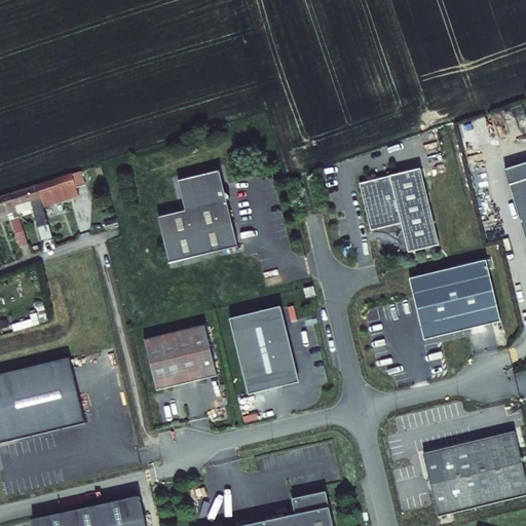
[(525,163),(505,171),(510,185),(525,180),(525,163)]
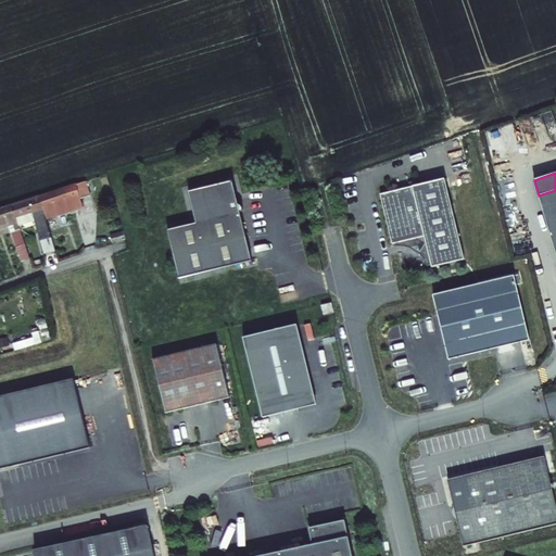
[(42,212),(45,218),(81,206),(79,197),(89,193),(84,179),(67,186),(38,197),(42,212)]
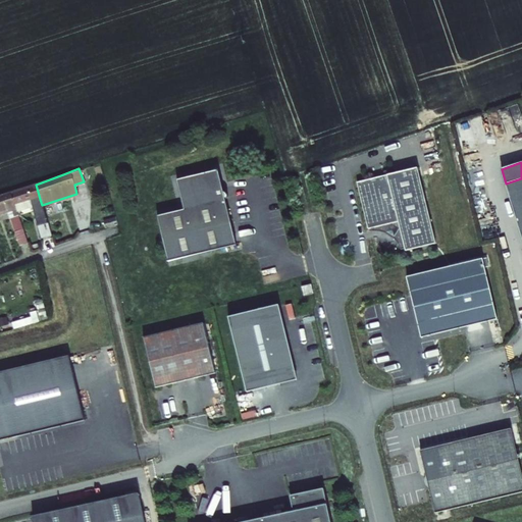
[(417,168),(357,183),(368,229),(372,228),(372,231),(375,231),(378,231),(381,231),(384,232),(387,233),(390,235),(393,237),(396,239),(397,241),(399,244),(400,247),(401,250),(405,249),(405,251),(435,244),(417,168)]
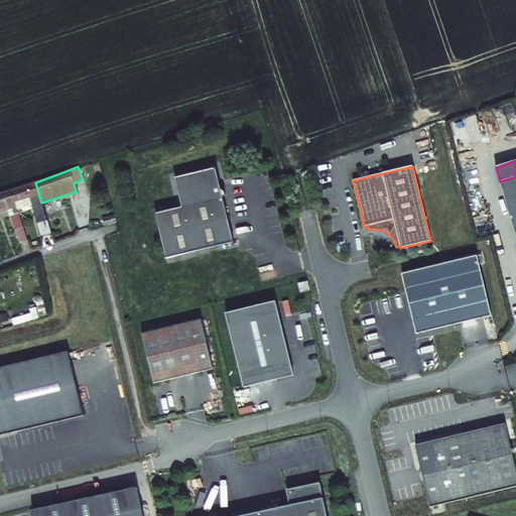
[(155,214),(156,220),(166,259),(234,242),(223,198),(225,195),(225,192),(224,190),(223,189),(221,188),(216,167),(174,178),(181,208),(155,214)]
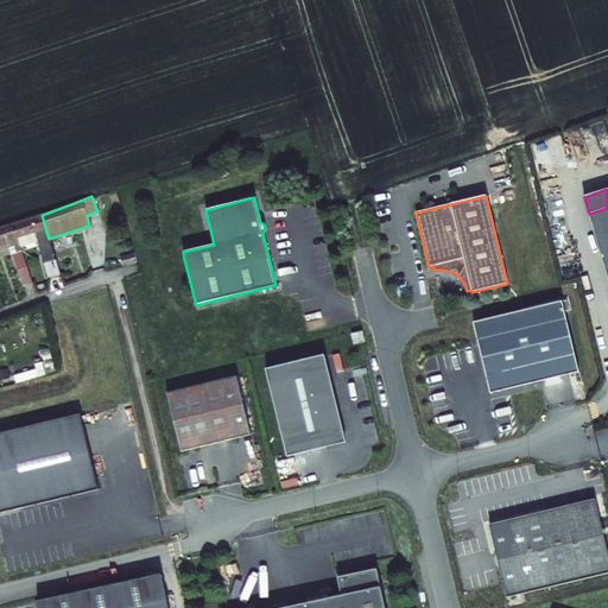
[(607,208),(589,214),(607,276),(607,208)]
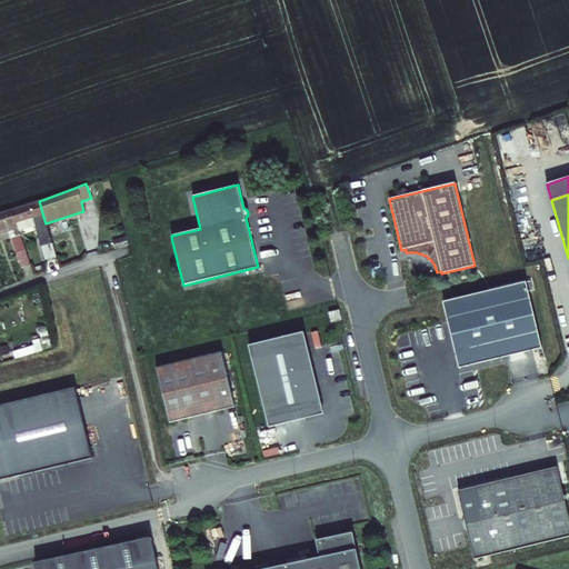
[(46,223),(43,217),(39,201),(25,207),(9,211),(15,227),(33,220),(42,249),(52,246),(46,223)]
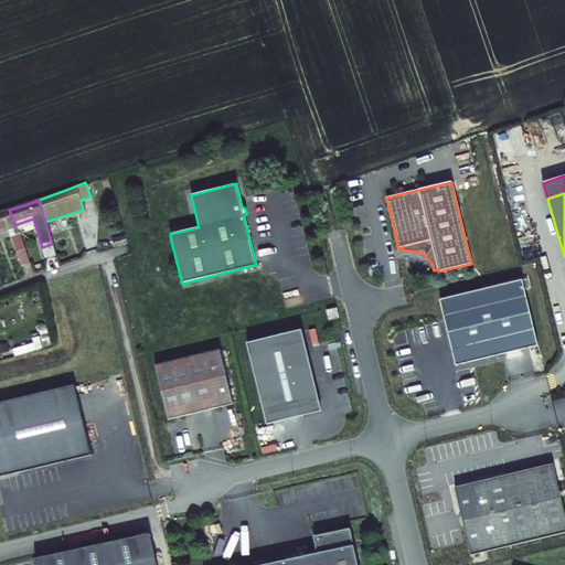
[(0,235),(7,234),(14,260),(24,257),(14,225),(9,210),(0,213),(0,235)]
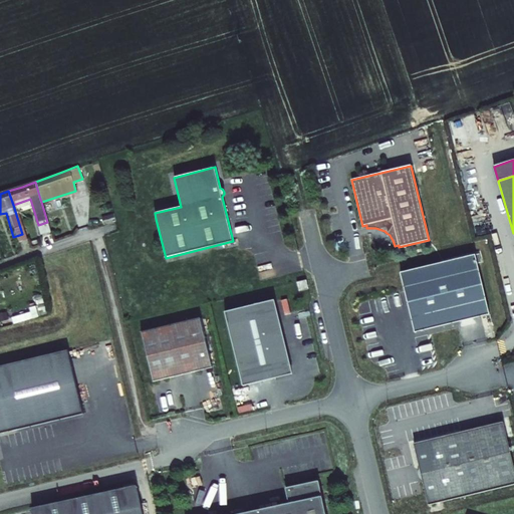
[(113,216),(101,220),(103,227),(115,223),(113,216)]
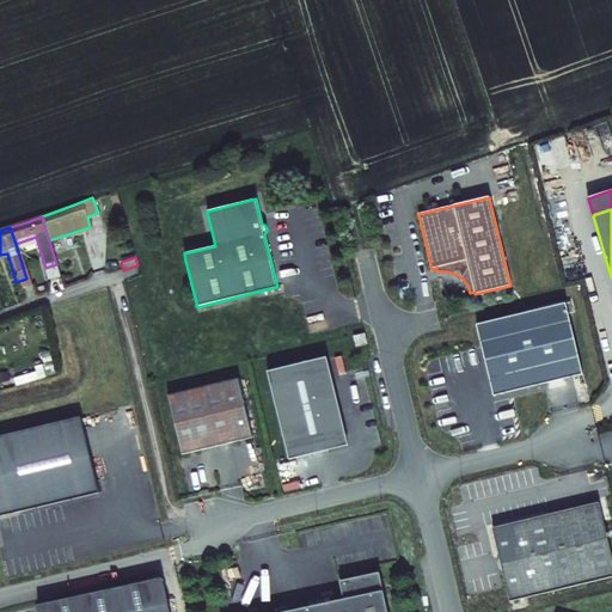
[(56,264),(46,268),(50,283),(61,280),(56,264)]
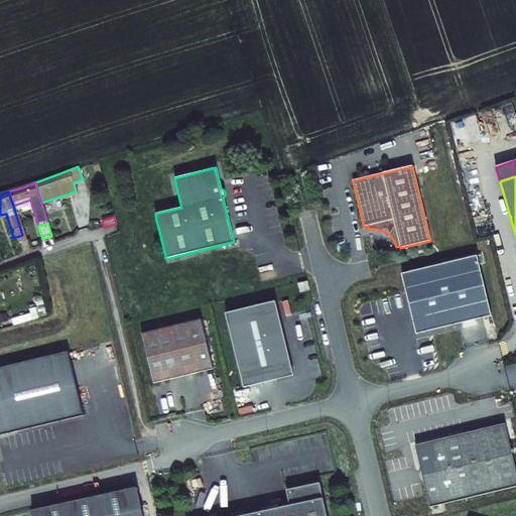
[(493,315),(478,255),(402,274),(417,334),(493,315)]
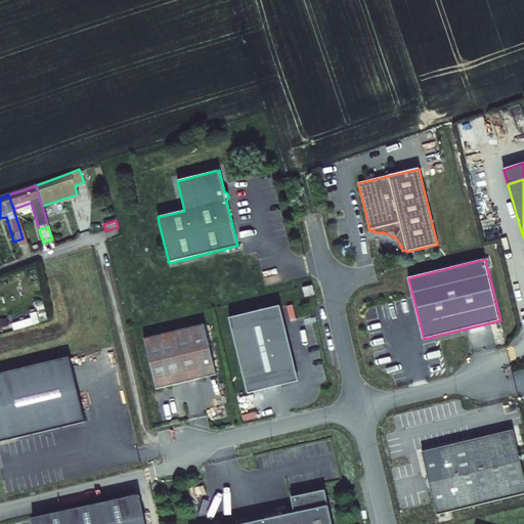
[(312,286),(303,288),(305,297),(314,295),(312,286)]
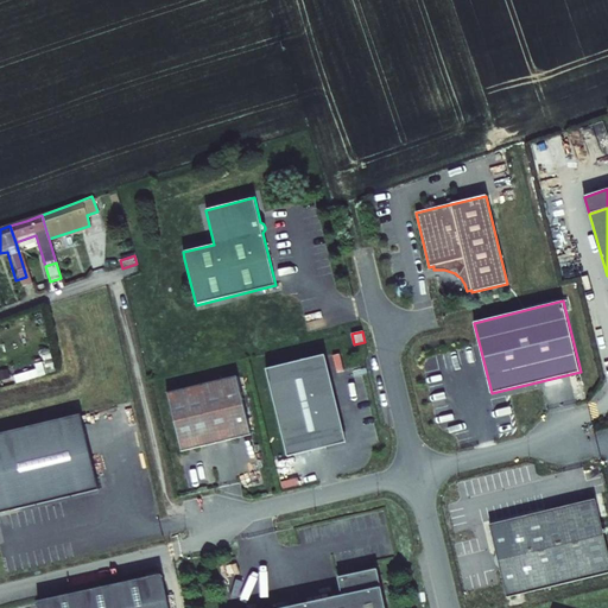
[(325,355),(266,369),(287,456),(327,447),(327,444),(343,441),(340,426),(342,425),(325,355)]
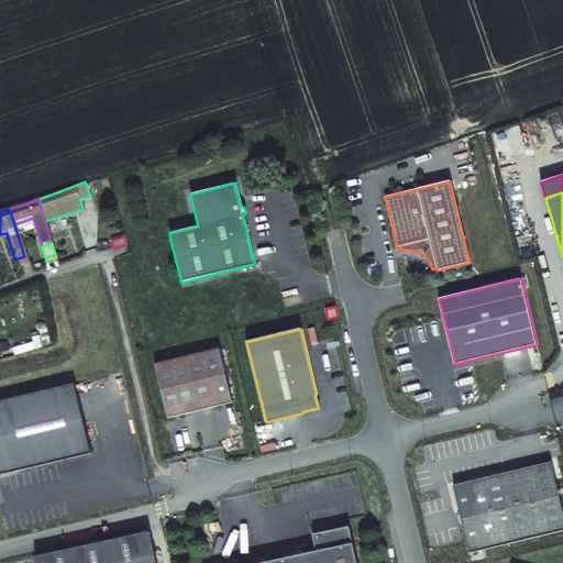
[(220,348),(155,364),(168,418),(233,403),(220,348)]
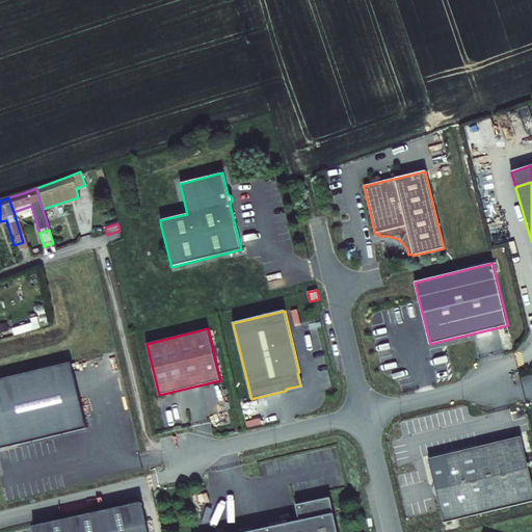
[(72,362),(0,377),(0,449),(87,429),(72,362)]
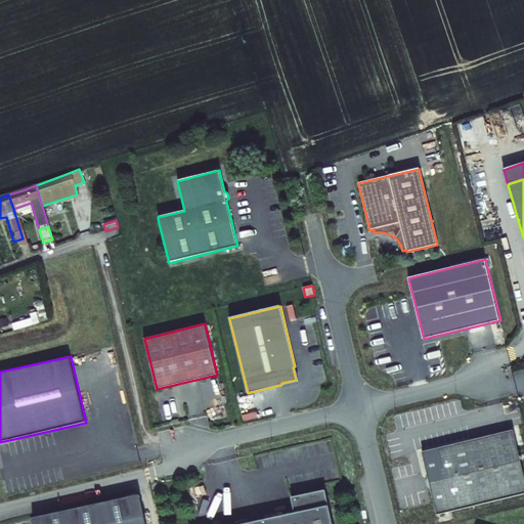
[(523,474),(513,430),(422,452),(437,515),(523,493),(523,474)]
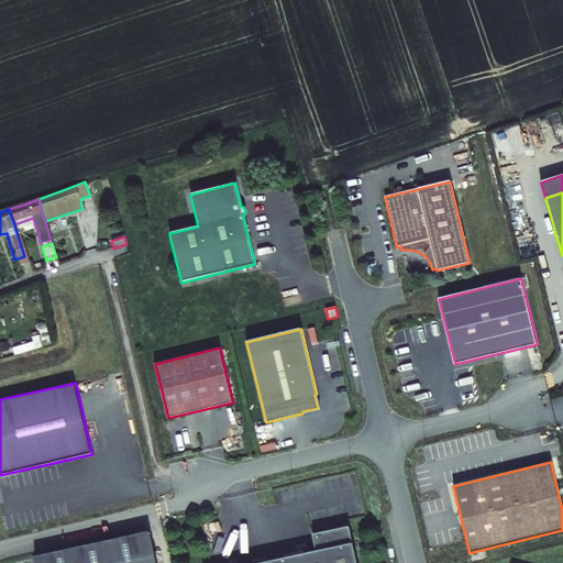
[(317,552),(267,562),(357,562),(350,528),(313,536),(317,552)]
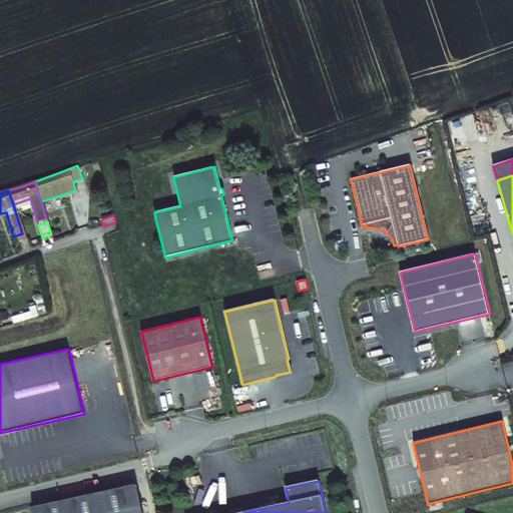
[(141,512),(135,486),(33,507),(33,512),(141,512)]
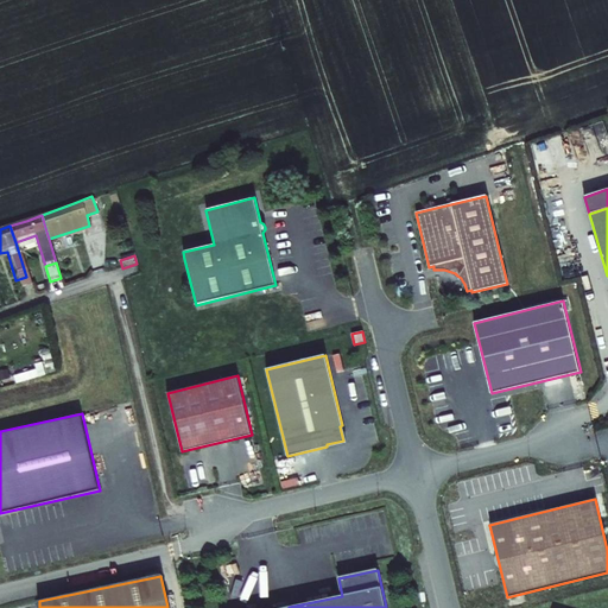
All buildings are outlined.
